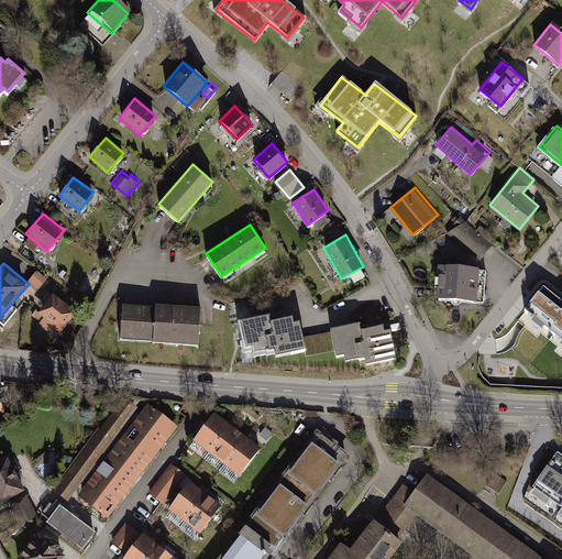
[(478,269),(438,264),(434,298),(476,302),(478,269)]
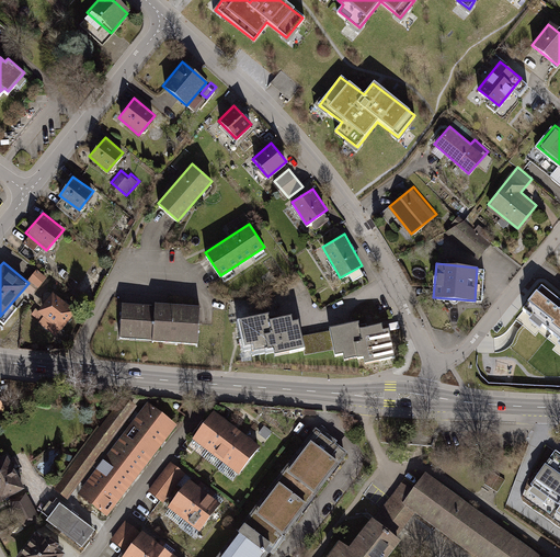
[(559,293),(543,280),(522,307),(559,338),(559,293)]
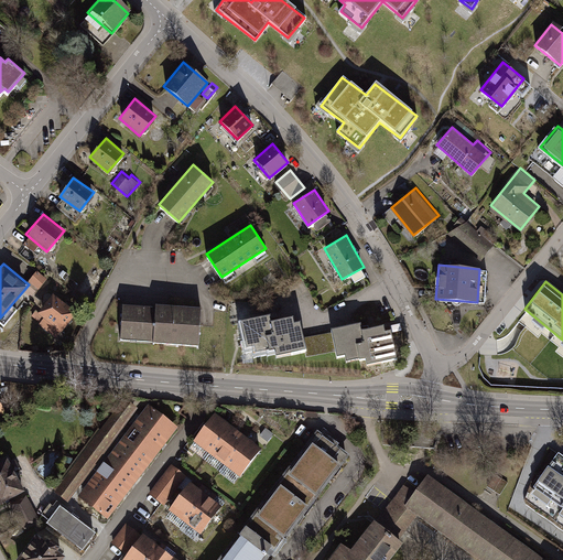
[(76,310),(53,291),(36,312),(60,331),(76,310)]
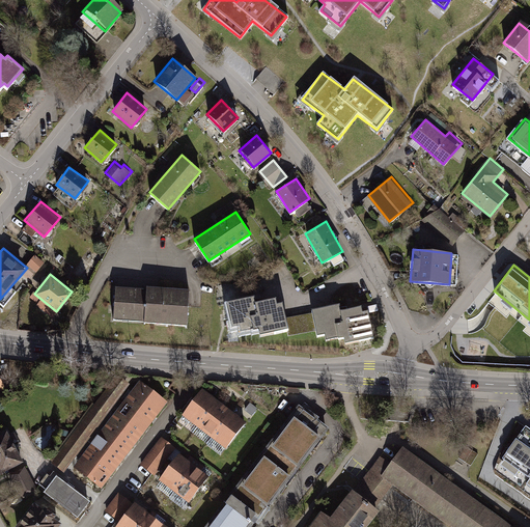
[(190,293),(116,287),(114,317),(188,324),(190,293)]
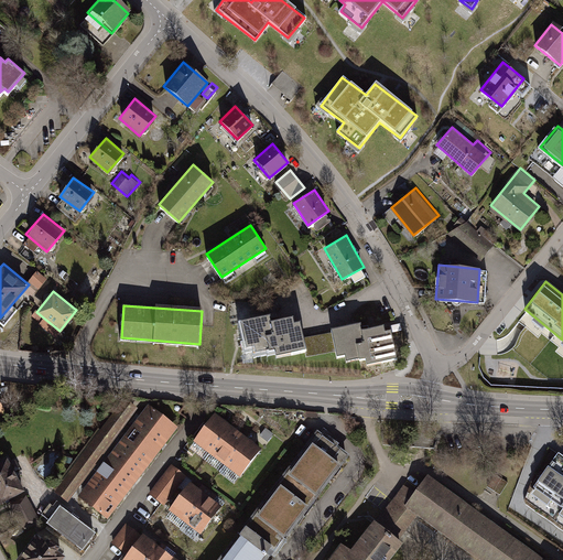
[(272,312),(235,320),(241,352),(250,350),(251,355),(272,351),(273,357),(307,351),(301,318),(294,319),(293,313),(273,318),(272,312)]
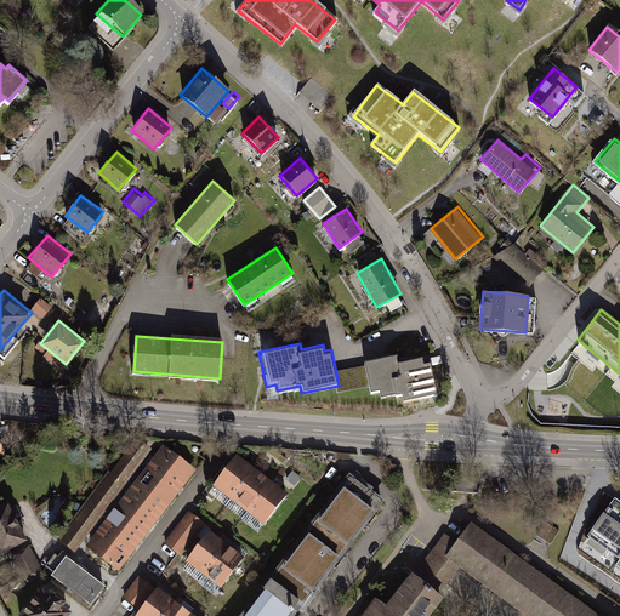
[(399,352),(359,359),(367,393),(376,391),(379,399),(398,394),(400,401),(438,394),(431,358),(425,360),(424,354),(400,358),(399,352)]
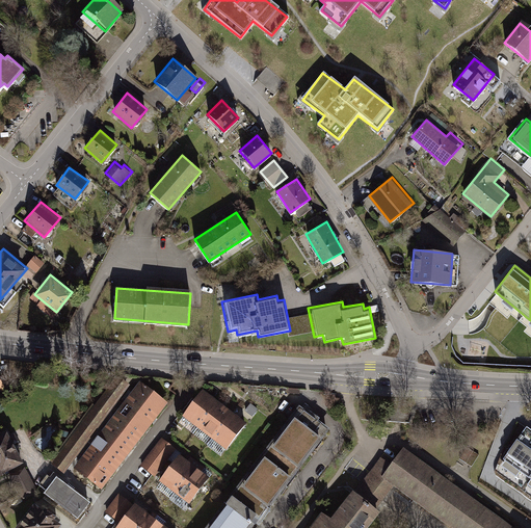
[(129,384),(117,375),(53,463),(64,471),(129,384)]
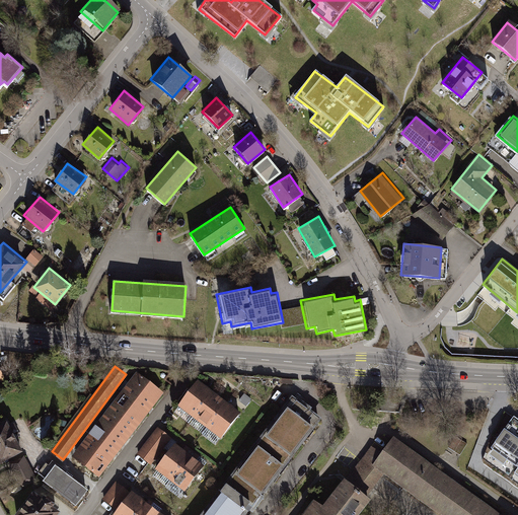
[(163,391),(138,372),(74,455),(99,474),(163,391)]
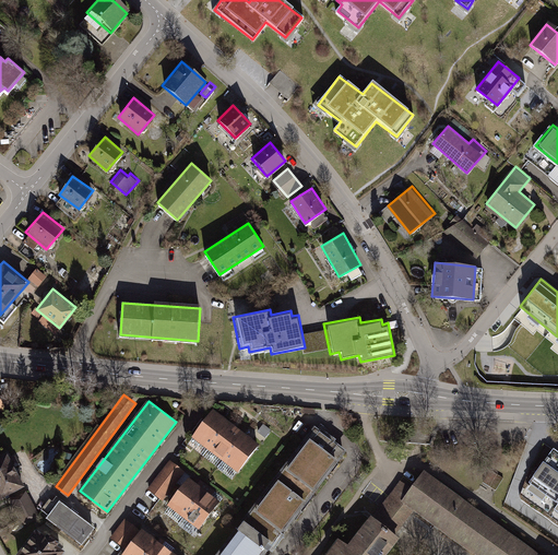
[(229,420),(214,408),(194,433),(210,445),(229,420)]
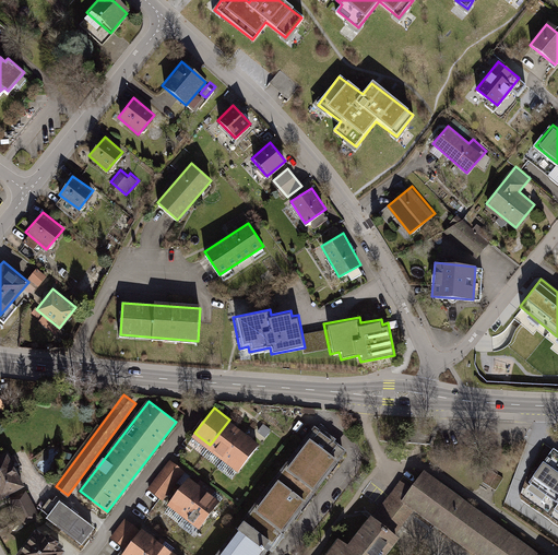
[(245,432),(229,420),(210,445),(225,457),(245,432)]
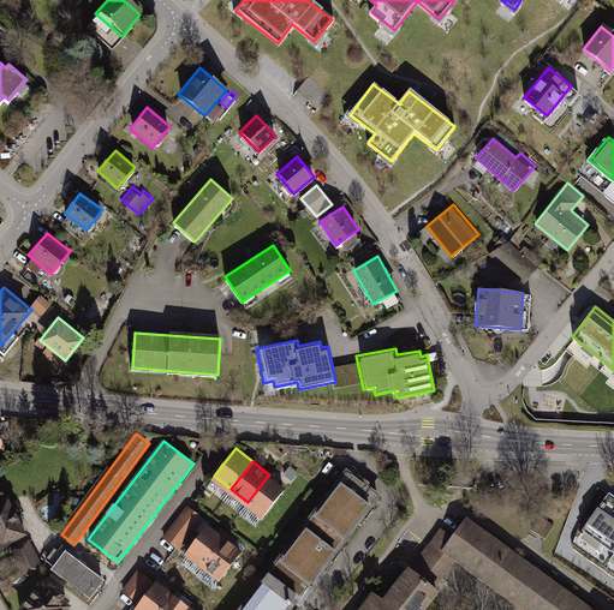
[(290,609),(382,495),(347,467),(232,609),(290,609)]
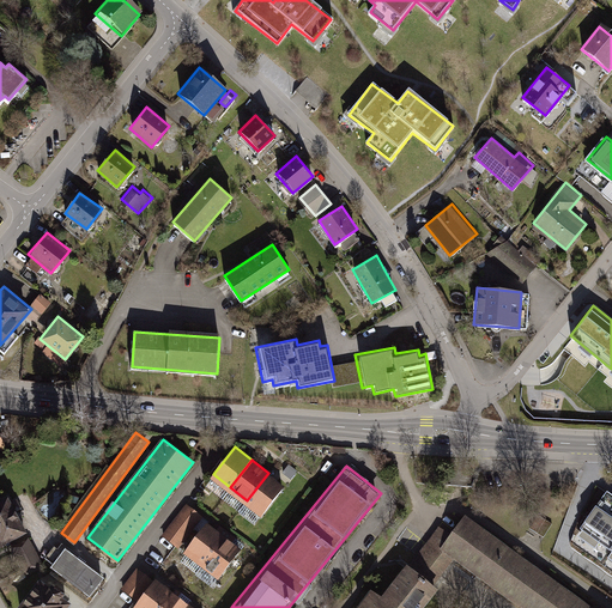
[(284,485),(268,473),(247,500),(262,512),(284,485)]
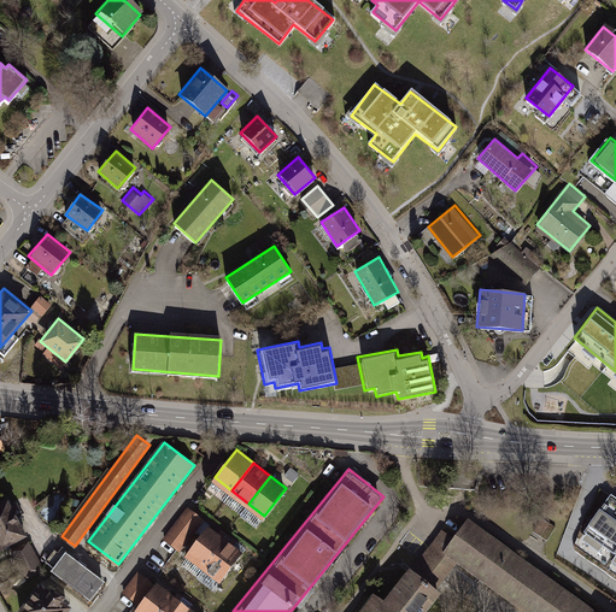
[(615,494),(612,493),(586,530),(615,551),(615,494)]
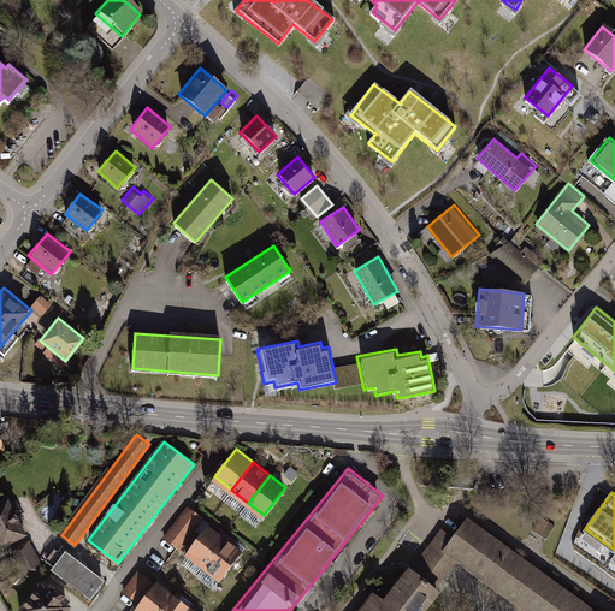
[(0,549),(27,537),(7,498),(0,500),(0,549)]
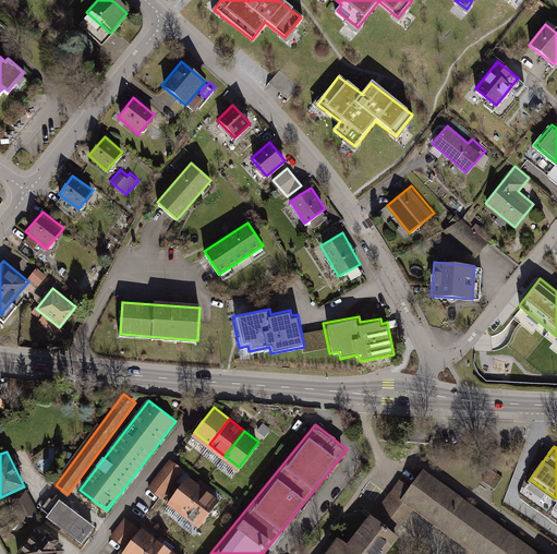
[(161,495),(183,469),(171,458),(149,484),(161,495)]
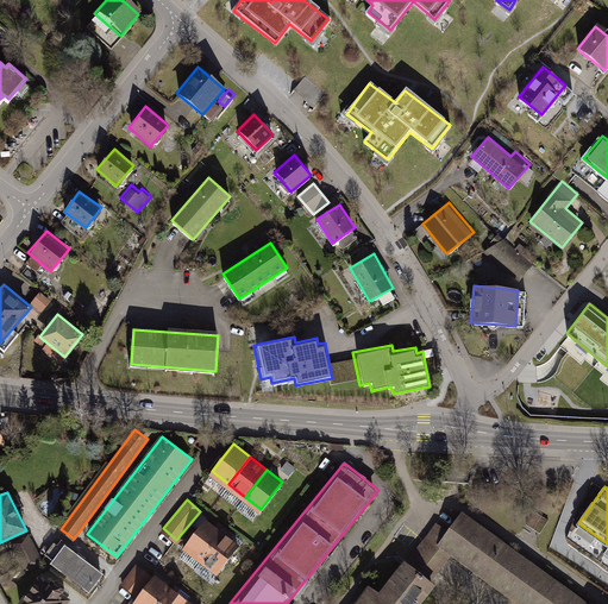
[(522,603),(587,603),(591,598),(463,508),(450,527),(445,533),(438,543),(450,552),(522,603)]
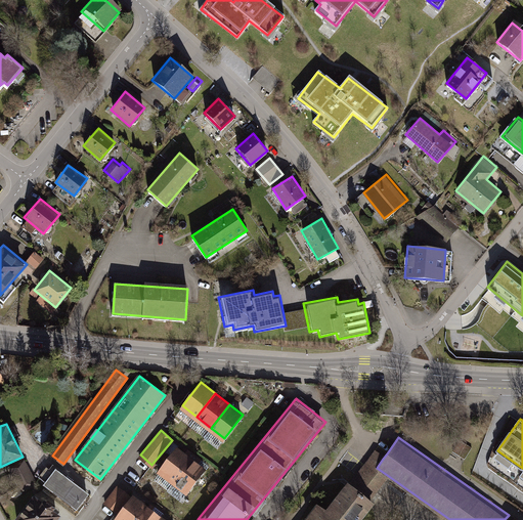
[(387,453),(376,445),(349,480),(371,496),(387,475),(377,468),(383,459),(387,453)]
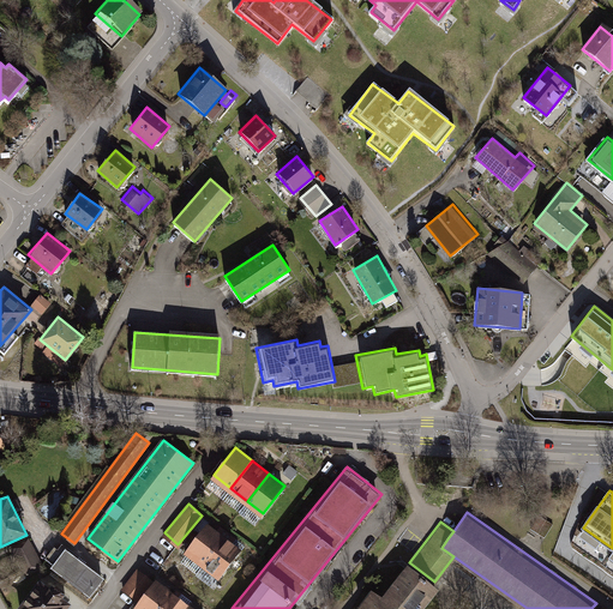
[(226,536),(209,523),(187,550),(204,564),(226,536)]
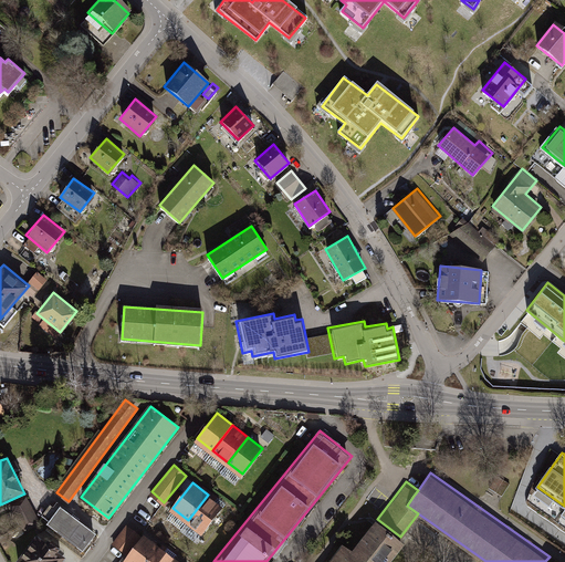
[(222,507),(208,495),(188,520),(202,532),(222,507)]
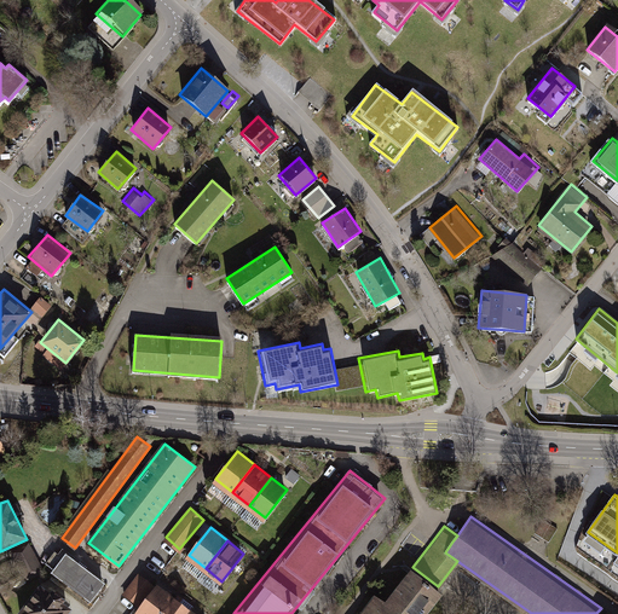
[(44,569),(30,543),(12,551),(26,578),(44,569)]
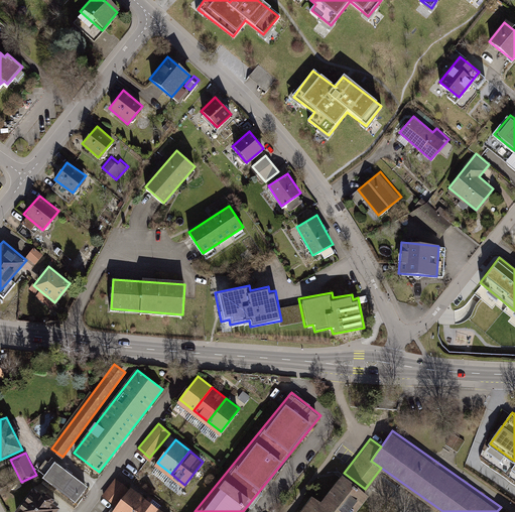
[(86,487),(54,462),(42,477),(74,502),(86,487)]
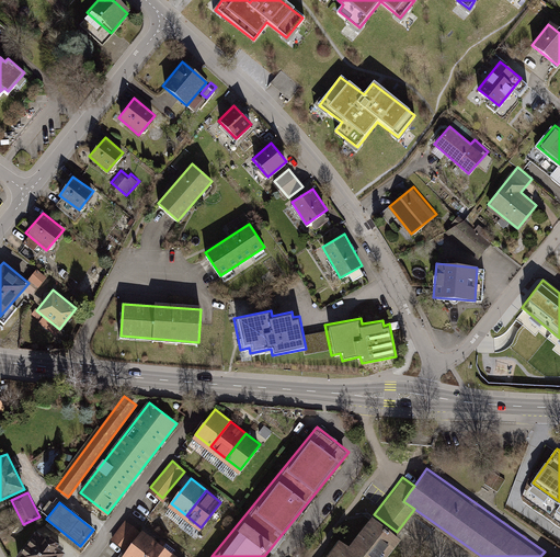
[(385,556),(401,537),(397,532),(374,514),(372,513),(347,544),(338,536),(322,555),(324,556),(385,556)]
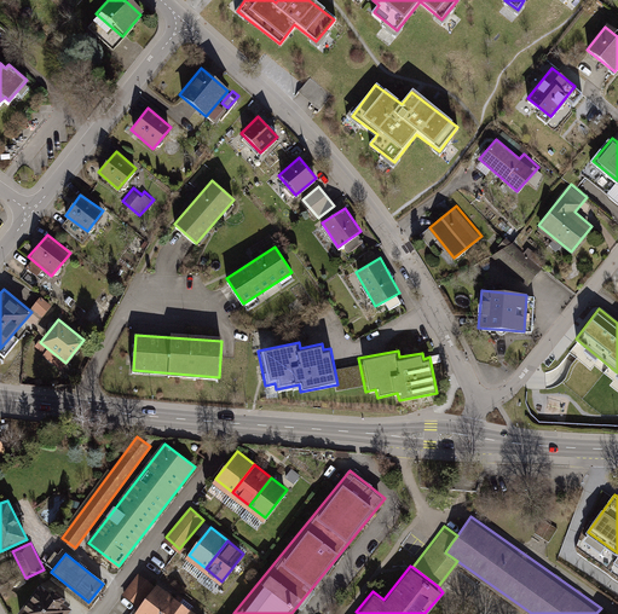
[(138,601),(152,583),(139,572),(125,591),(138,601)]
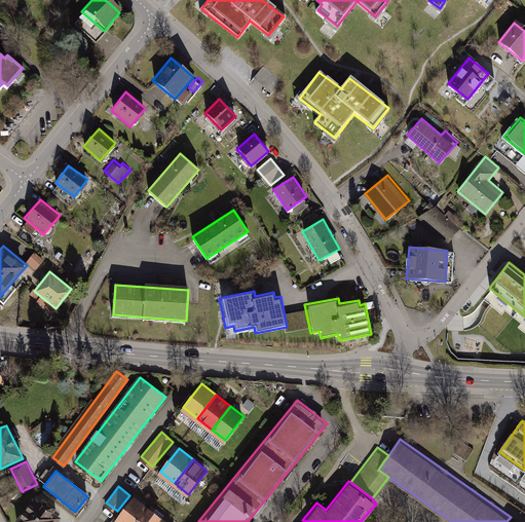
[(137,521),(149,508),(135,496),(116,520),(118,521),(137,521)]
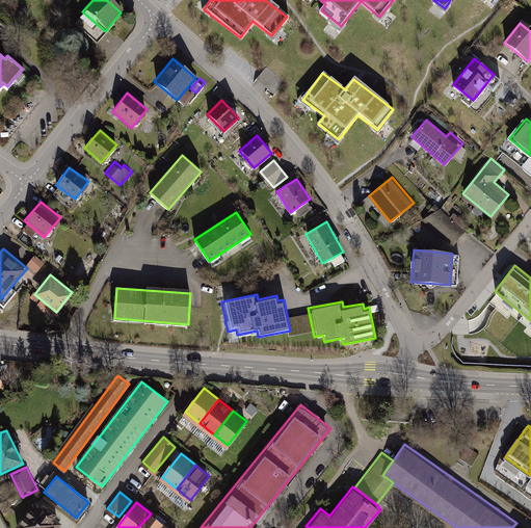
[(56,527),(59,525),(33,503),(12,527),(56,527)]
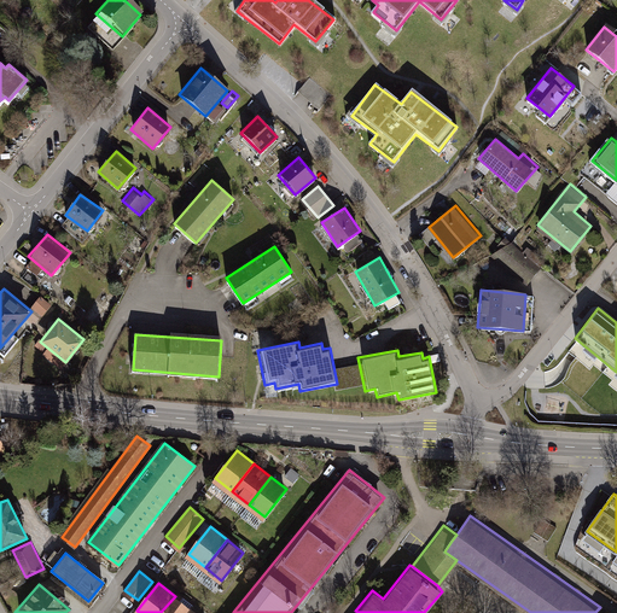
[(187,612),(191,608),(175,596),(161,612),(187,612)]
